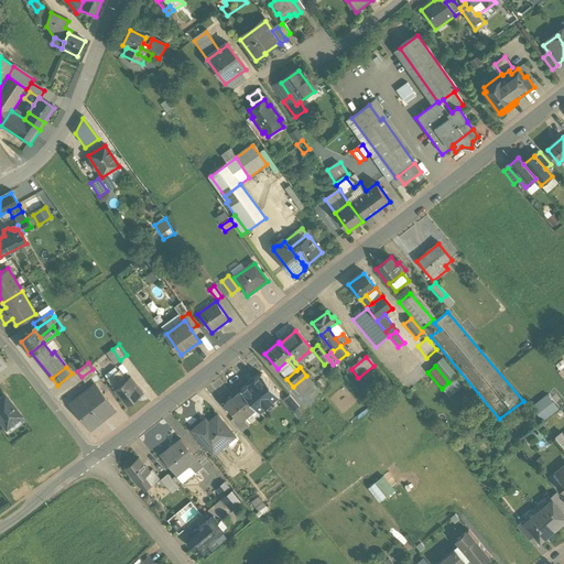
[(93,369),(82,377),(84,380),(85,381),(97,373),(93,369)]
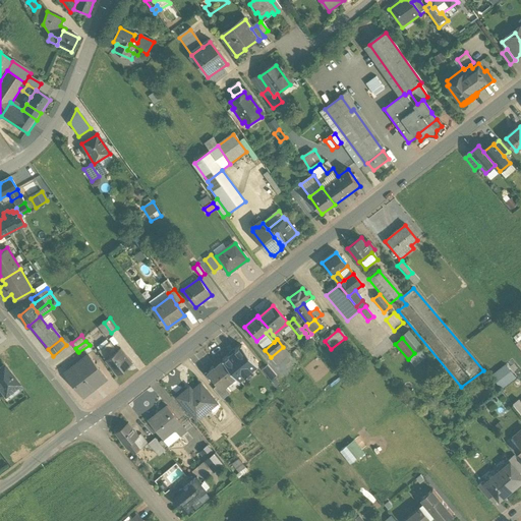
[(110,342),(100,350),(107,358),(117,350),(110,342)]
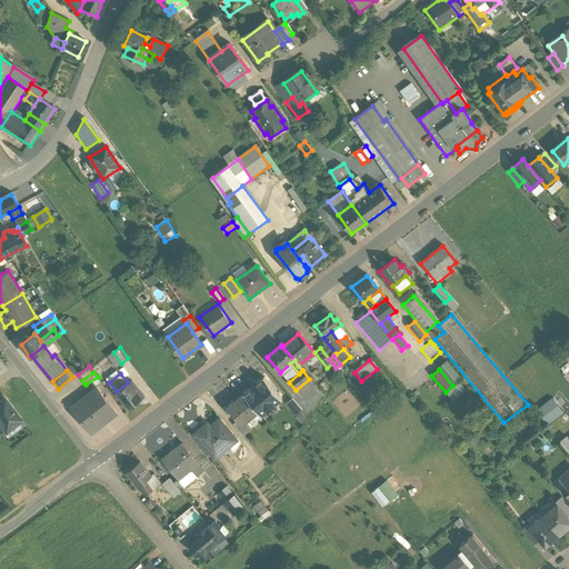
[(281,399),(263,378),(243,395),(256,409),(261,417),(268,411),(270,413),(278,407),(276,405),(281,399)]
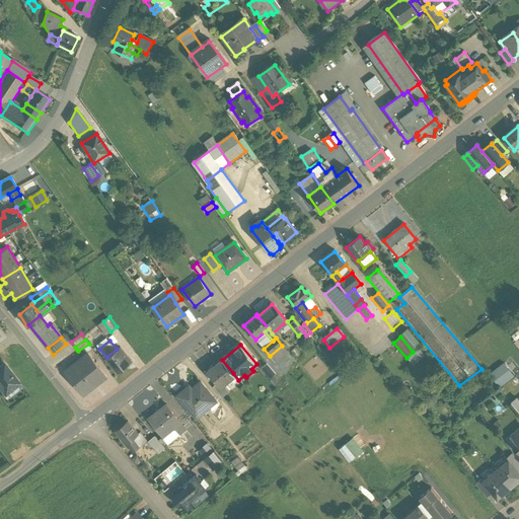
[(106,357),(118,372),(132,361),(120,347),(117,349),(106,357)]
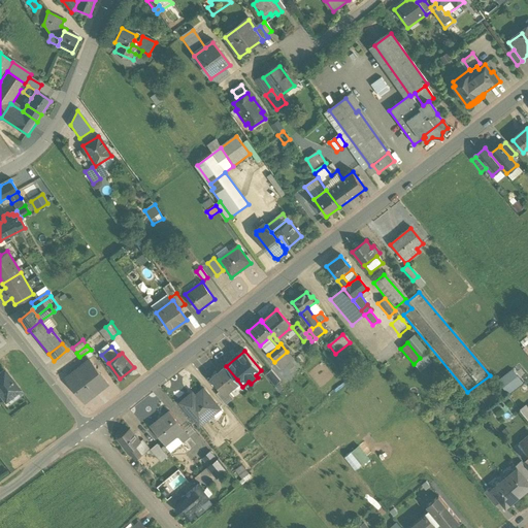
[(89,359),(66,376),(70,381),(93,364),(89,359)]
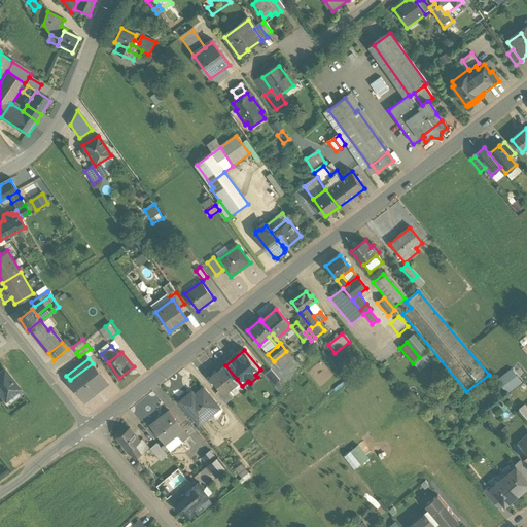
[(93,363),(70,380),(85,399),(108,383),(93,363)]
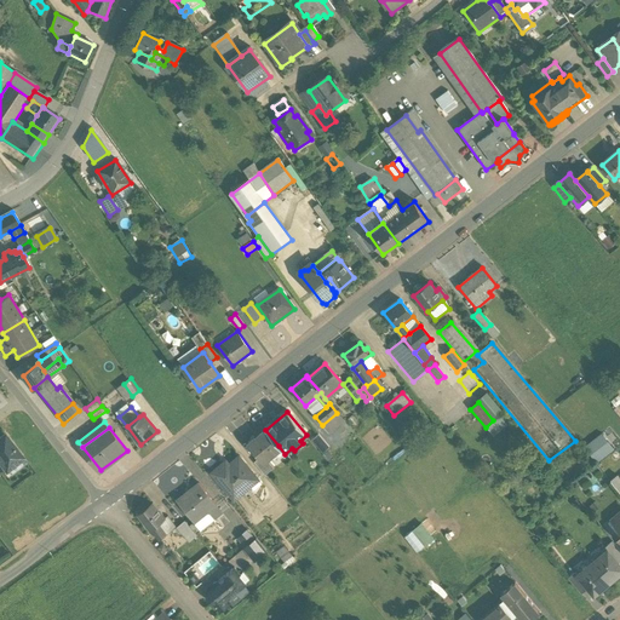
[(265,430),(254,438),(254,437),(247,443),(259,458),(263,463),(267,460),(264,458),(279,446),(265,430)]
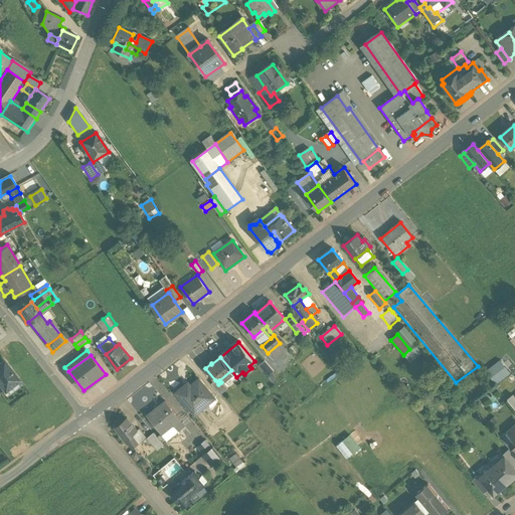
[(501,359),(487,371),(497,384),(512,372),(501,359)]
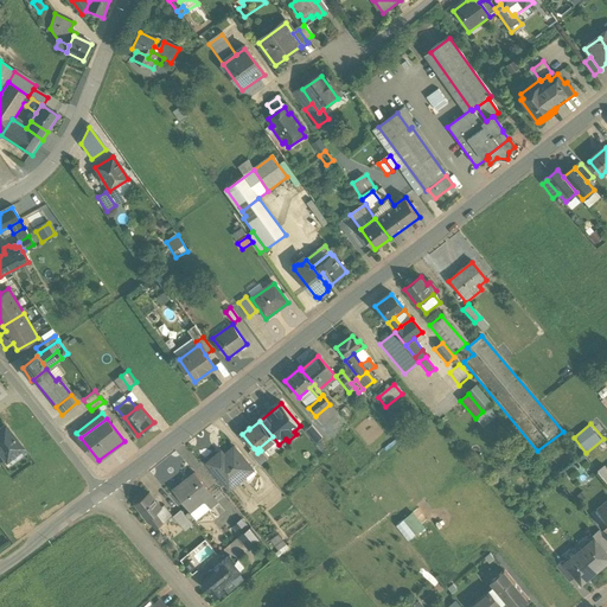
[(6,460),(23,448),(5,426),(0,429),(0,452),(5,459),(6,460)]
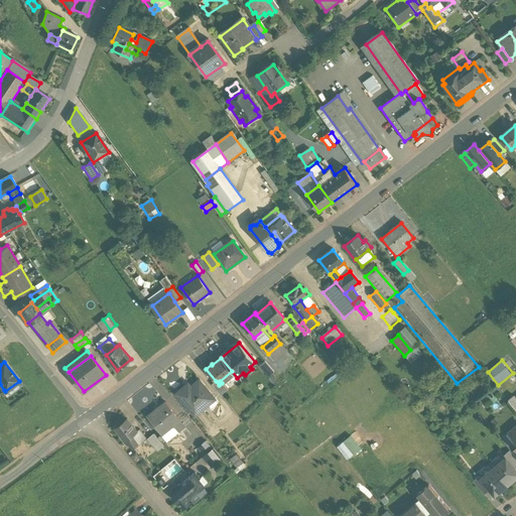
[(268,378),(274,373),(265,362),(259,367),(268,378)]
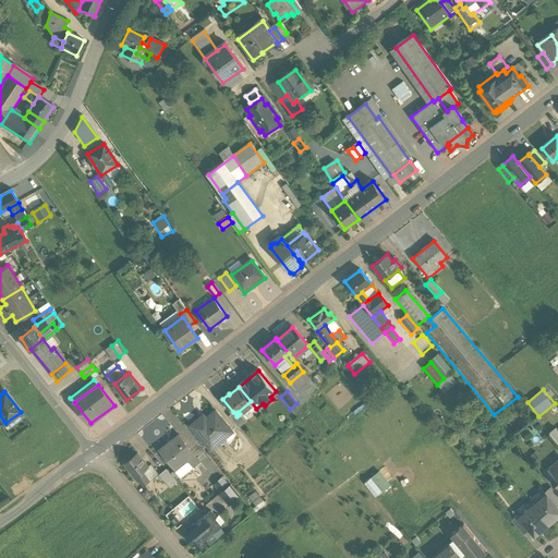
[(215,411),(202,422),(198,419),(190,426),(210,450),(232,432),(215,411)]
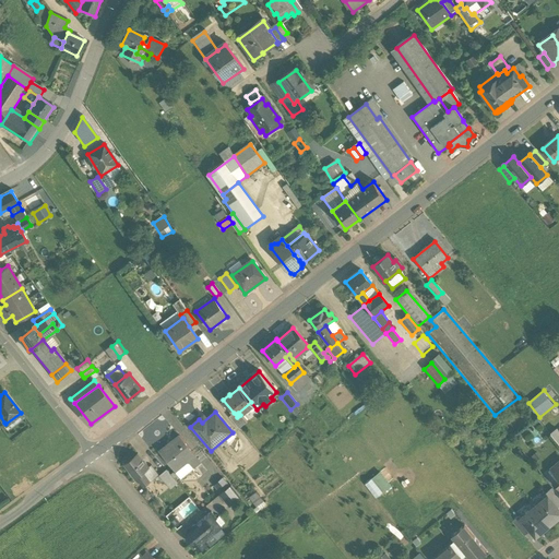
[(237,417),(234,413),(229,417),(238,429),(247,421),(240,415),(237,417)]
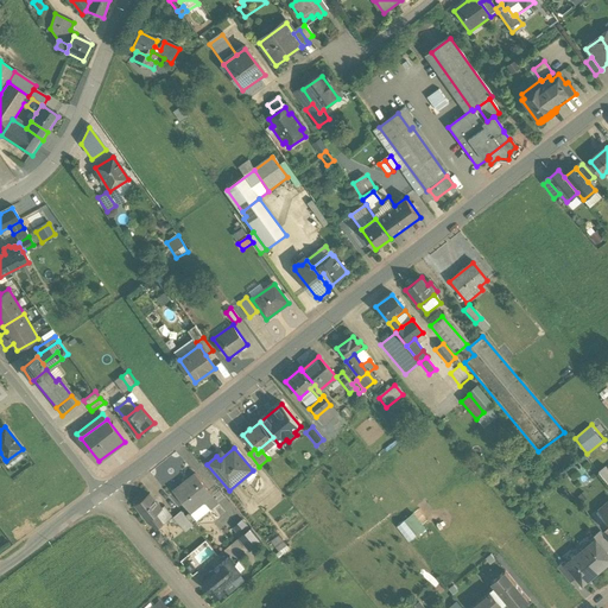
[(195,474),(173,491),(190,512),(211,496),(211,495),(195,474)]
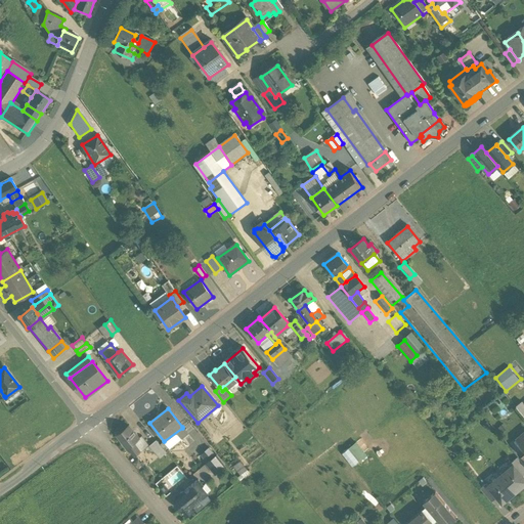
[(128,425),(116,434),(126,448),(127,447),(133,443),(138,439),(128,425)]
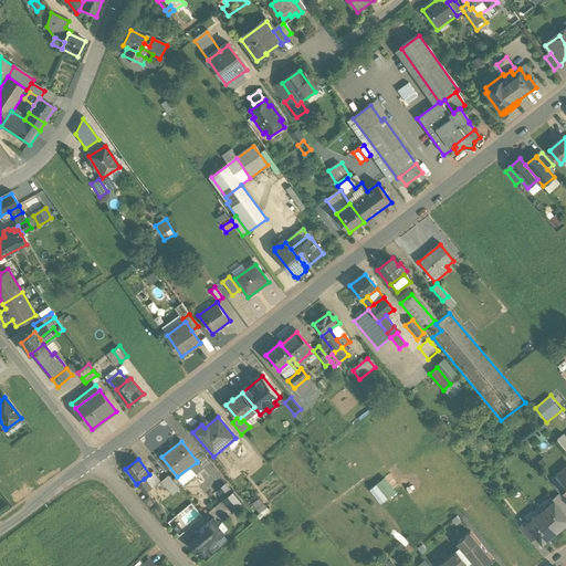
[(197,462),(177,477),(181,483),(201,468),(197,462)]
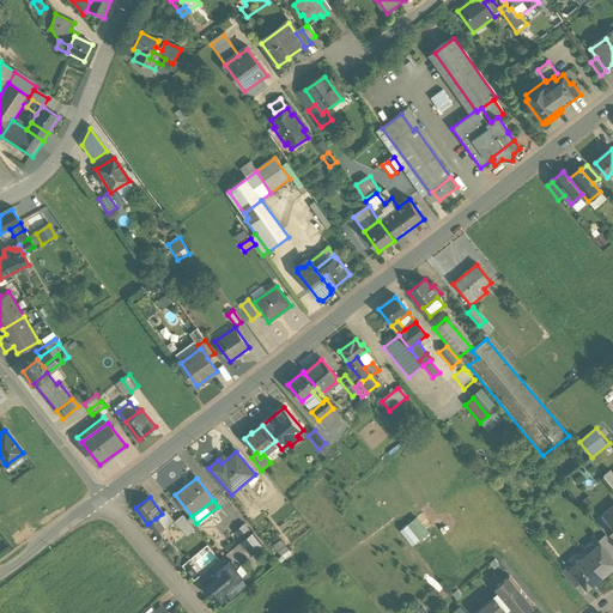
[(467,509),(461,503),(454,510),(460,516),(467,509)]
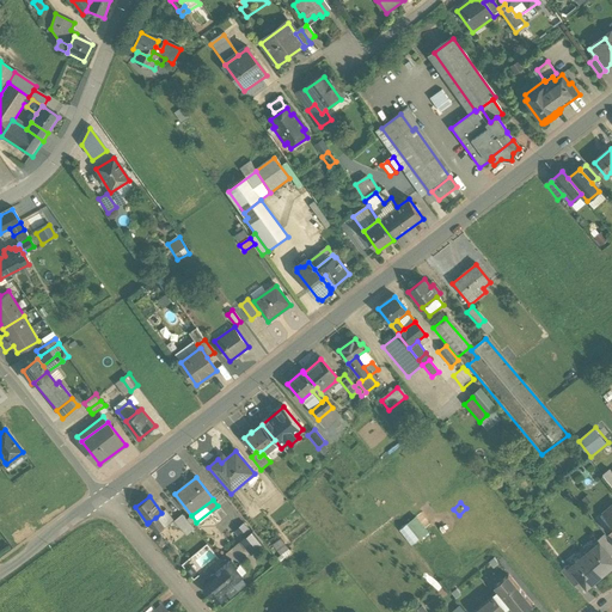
[(173,521),(165,510),(161,513),(155,518),(164,528),(173,521)]
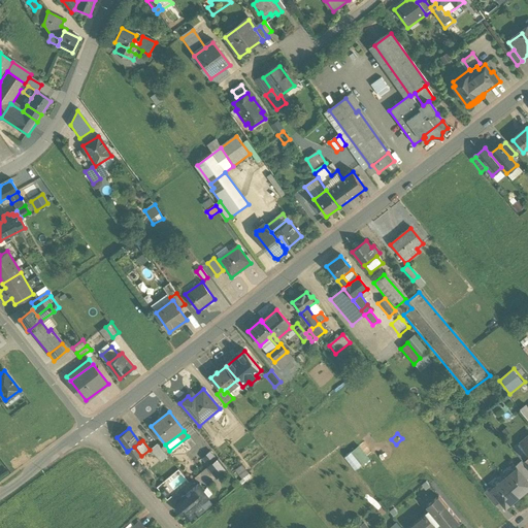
[(167,457),(157,444),(150,450),(160,462),(167,457)]
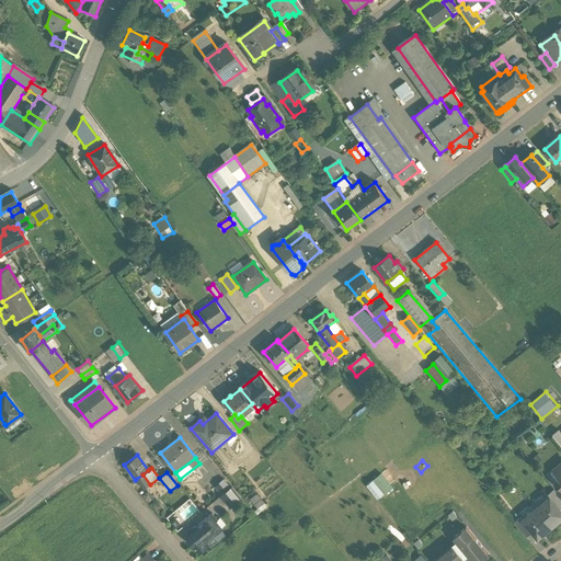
[(368,484),(378,499),(395,488),(385,473),(368,484)]
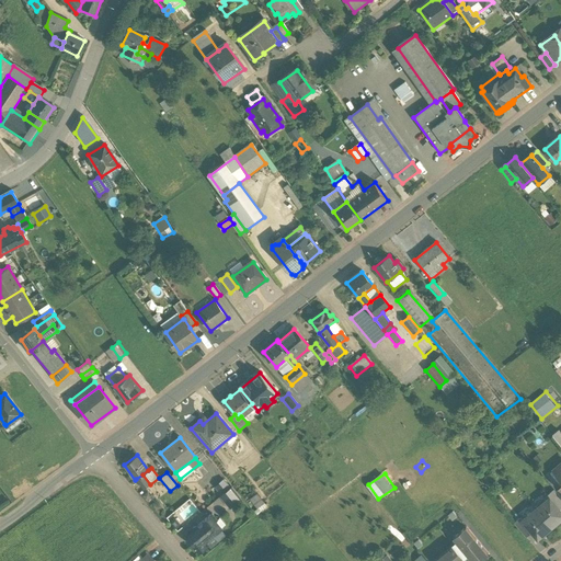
[(142,474),(136,479),(142,489),(150,484),(142,474)]
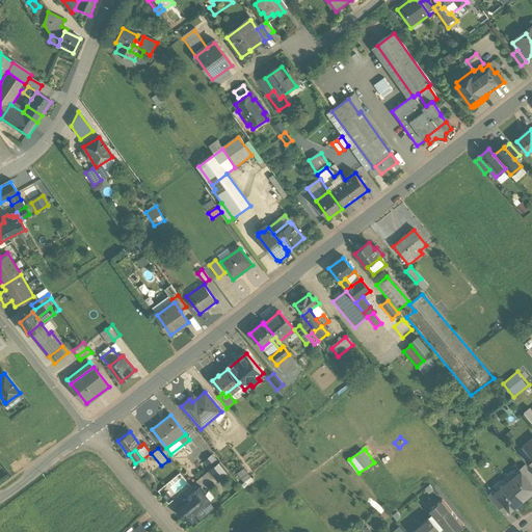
[(205,461),(211,469),(220,460),(214,453),(205,461)]
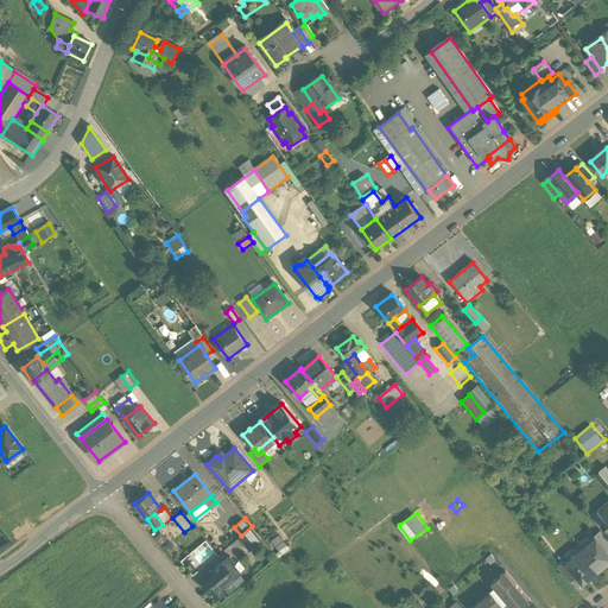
[(261,540),(252,527),(247,531),(239,538),(245,545),(249,550),(261,540)]
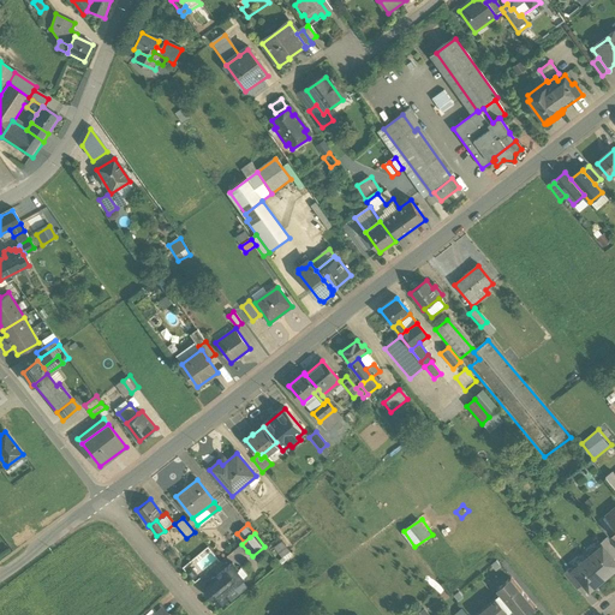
[(610,539),(608,536),(599,542),(602,545),(603,544),(614,557),(614,555),(614,544),(610,539)]
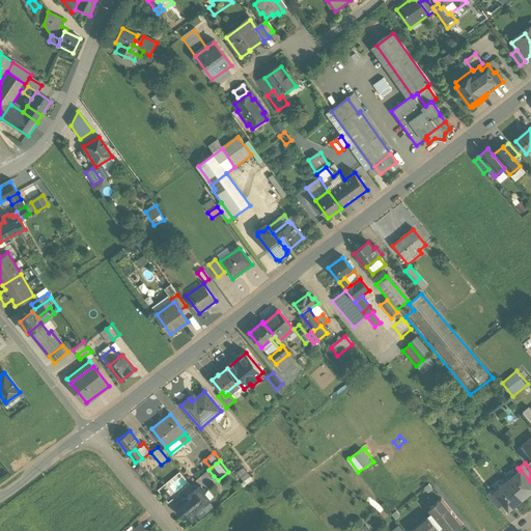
[(520,471),(507,481),(522,498),(530,490),(530,482),(530,481),(521,470),(520,471)]
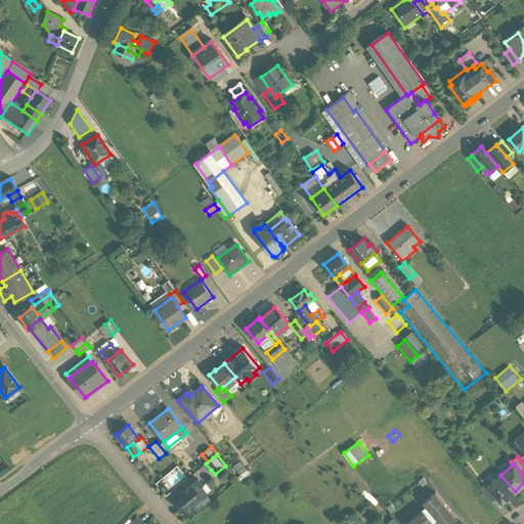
[(252,478),(246,470),(239,475),(246,482),(252,478)]
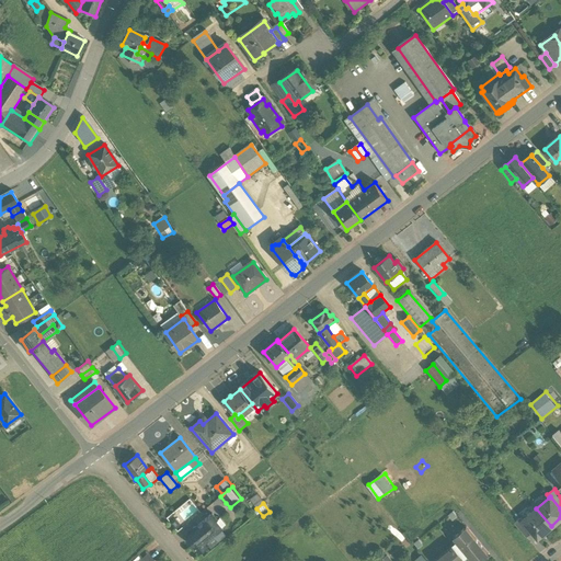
[(551,526),(536,508),(523,519),(533,531),(538,537),(551,526)]
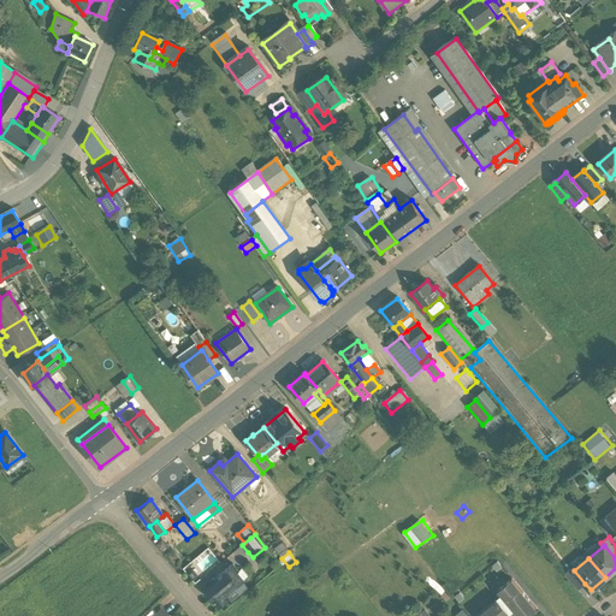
[(232,564),(223,572),(225,574),(205,591),(213,600),(219,606),(229,599),(226,596),(244,580),(244,579),(248,576),(242,568),(238,570),(232,564)]
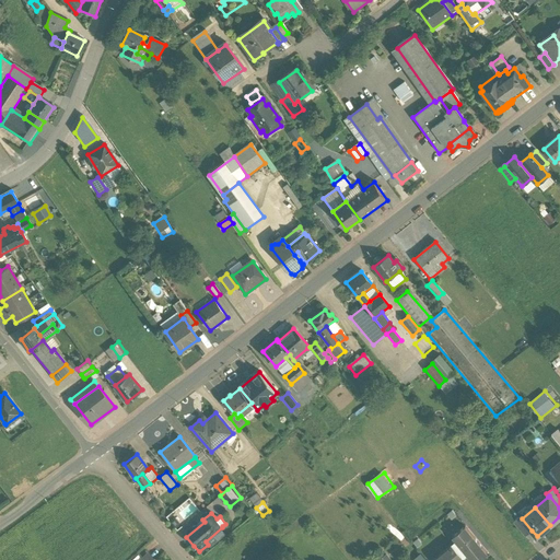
[(522,518),(521,515),(513,522),(525,536),(532,531),(522,518)]
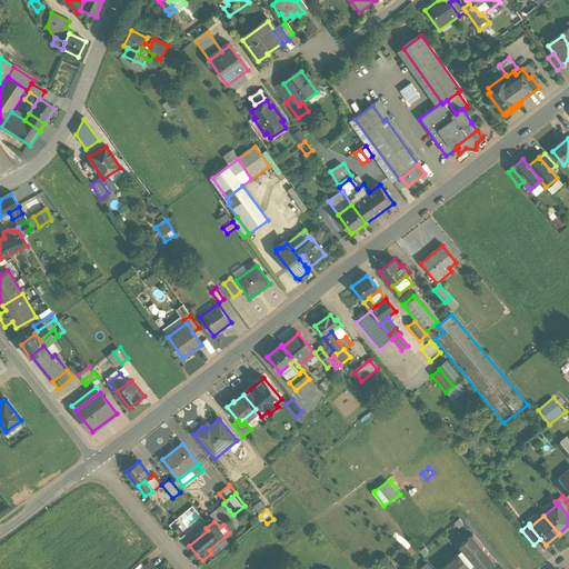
[(182,532),(178,526),(173,530),(178,536),(182,532)]
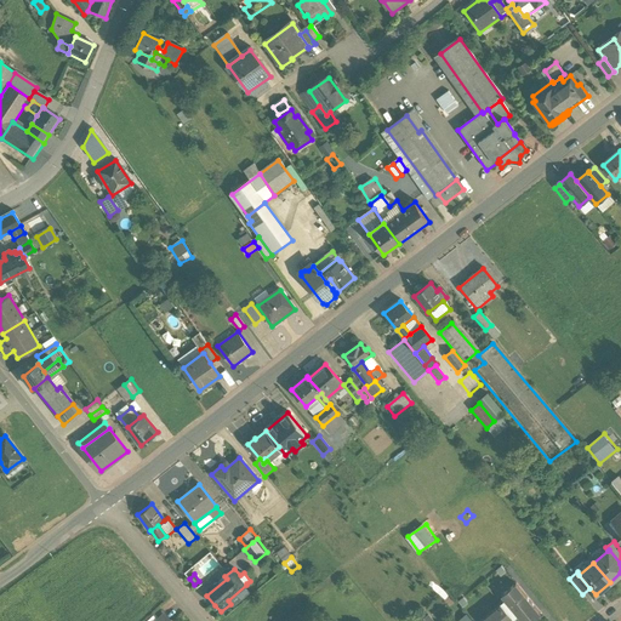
[(541,613),(516,584),(502,594),(507,600),(502,604),(501,604),(482,620),(483,620),(508,620),(513,617),(512,617),(517,613),(522,619),(527,615),(530,620),(541,613)]
